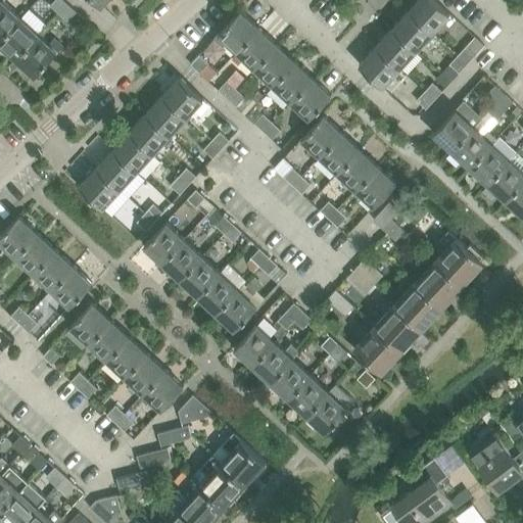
[(2,0),(0,2),(0,40),(21,17),(2,0)]
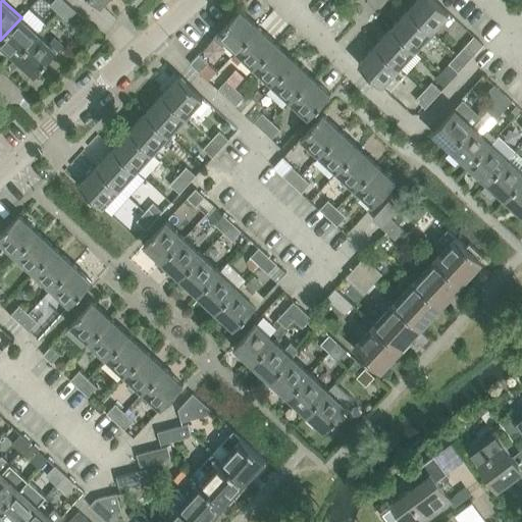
[(64,0),(54,0),(50,4),(59,12),(68,3),(64,0)]
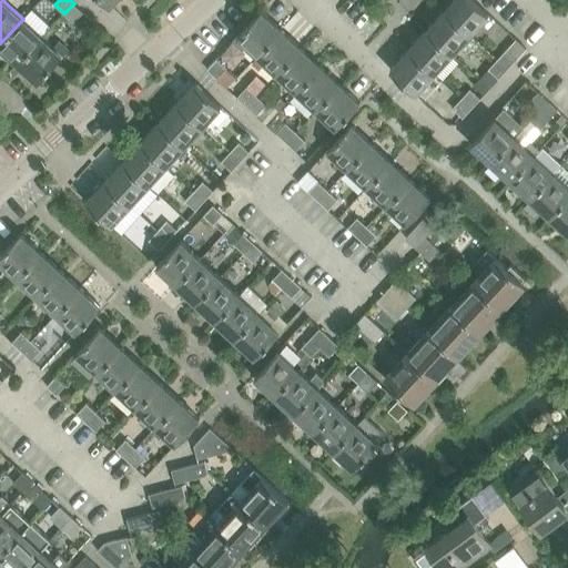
[(470,34),(489,14),(474,0),(454,0),(445,10),(470,34)]
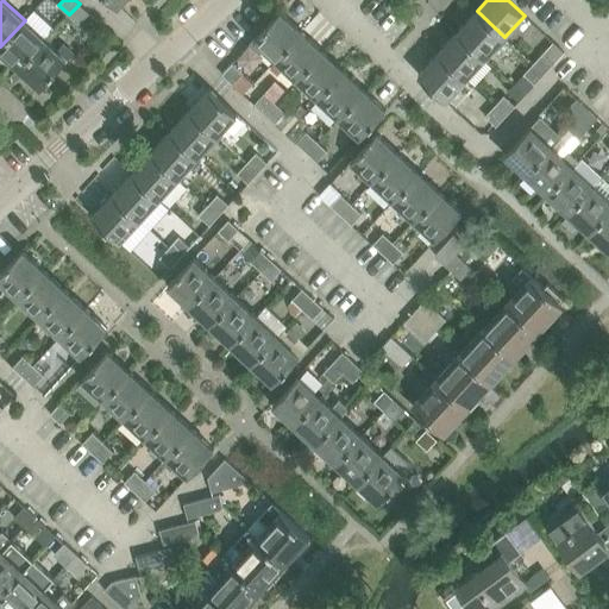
[(79,24),(89,12),(80,4),(69,14),(79,24)]
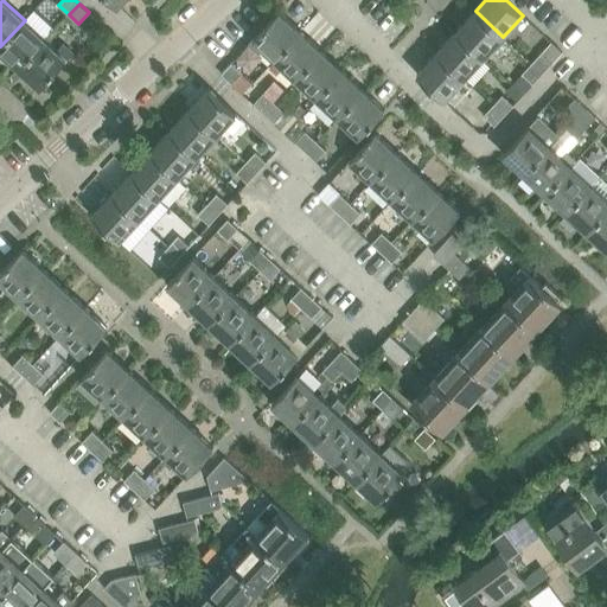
[(257,52),(262,48),(275,59),(301,31),(279,11),(249,44),(257,52)]
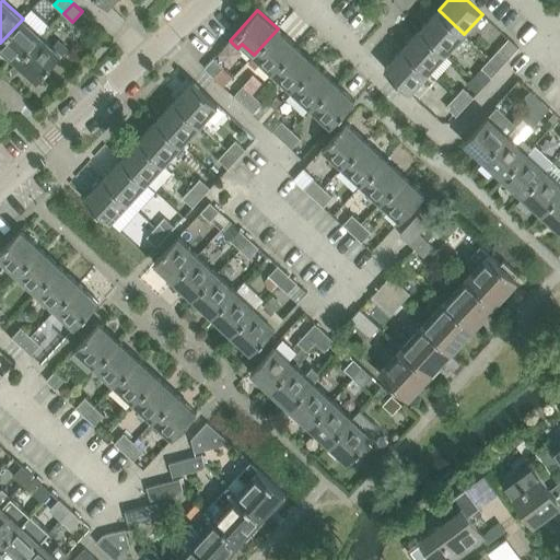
[(439,10),(421,30),(446,53),(464,34),(439,10)]
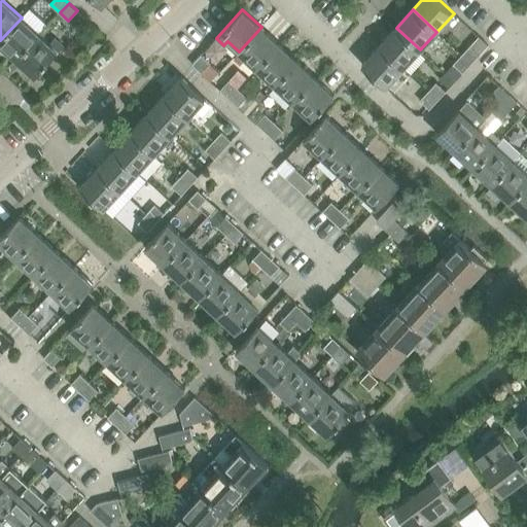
[(22,18),(0,40),(0,42),(18,59),(40,34),(22,18)]
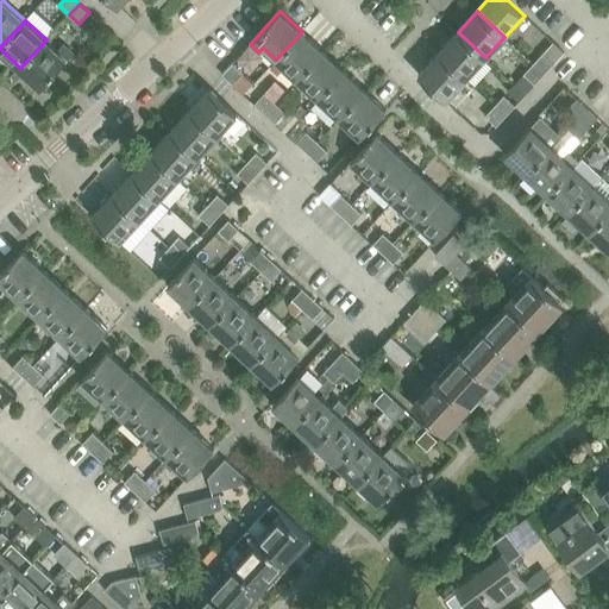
[(302,31),(276,60),(297,79),(322,51),(302,31)]
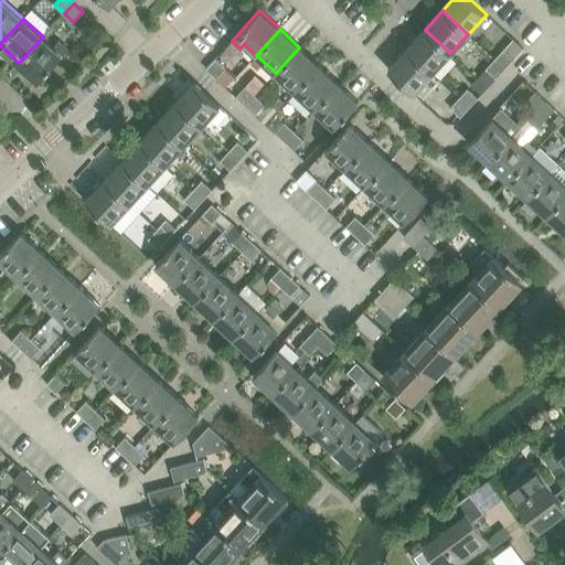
[(433,73),(450,53),(425,30),(406,49),(433,73)]
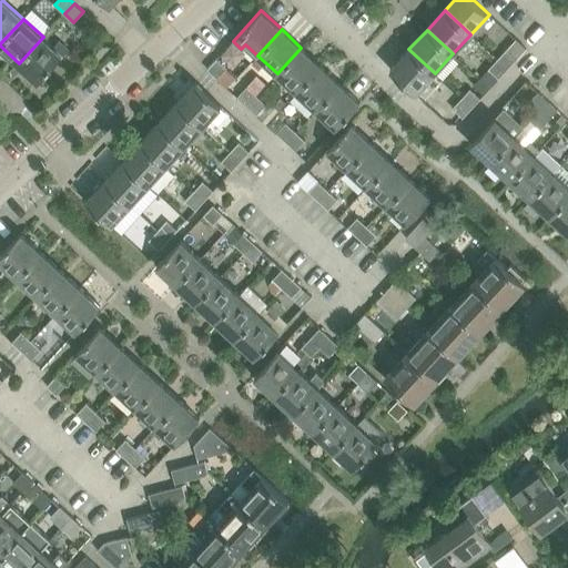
[(59,39),(53,46),(43,37),(19,63),(38,81),(69,48),(59,39)]
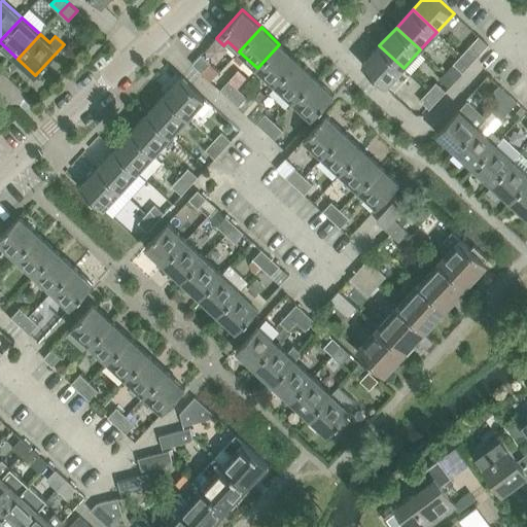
[(279,44),(257,68),(275,84),(297,61),(279,44)]
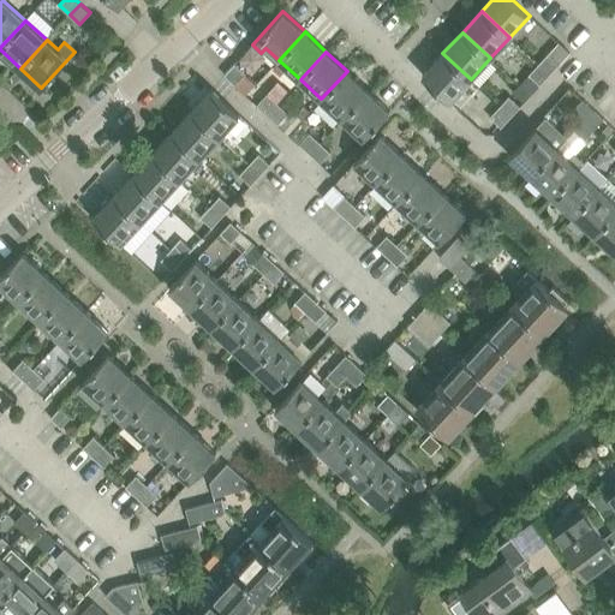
[(423,76),(451,101),(471,79),(442,53),(423,76)]
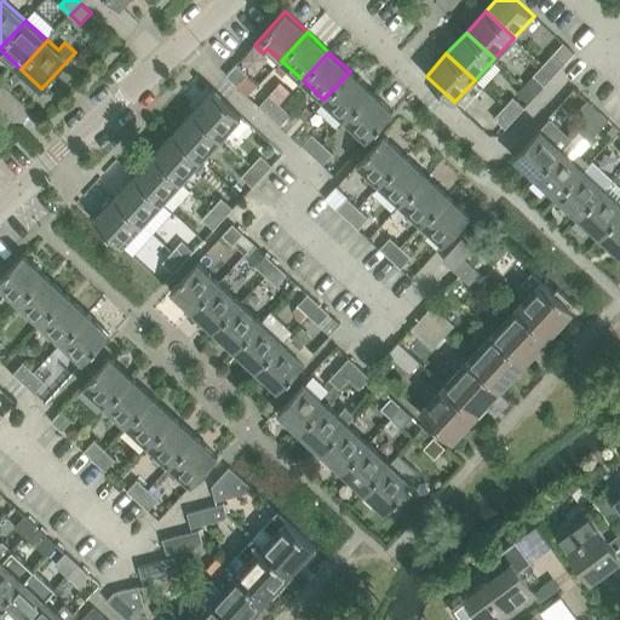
[(555,75),(564,64),(554,53),(543,64),(555,75)]
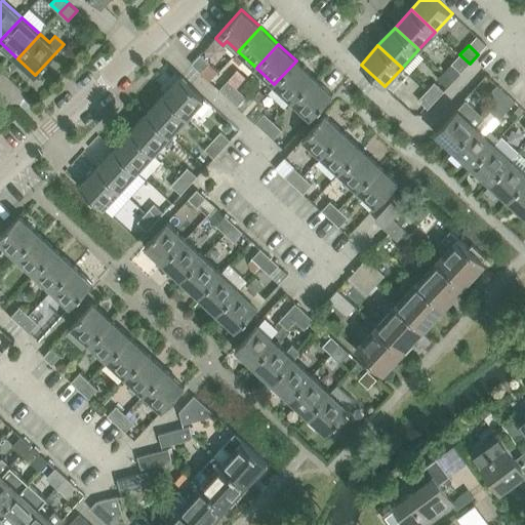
[(210,63),(201,54),(192,64),(201,73),(210,63)]
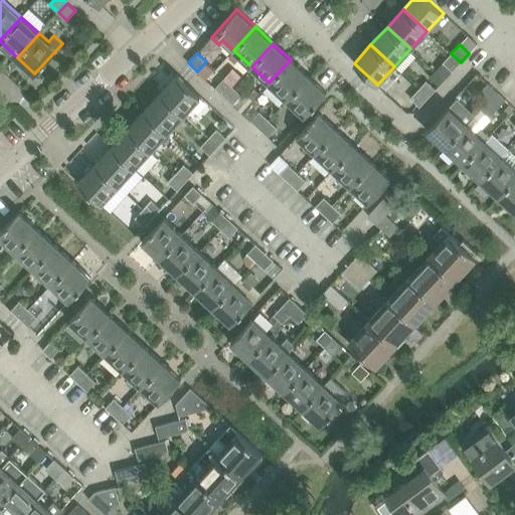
[(443,62),(453,71),(461,62),(451,53),(443,62)]
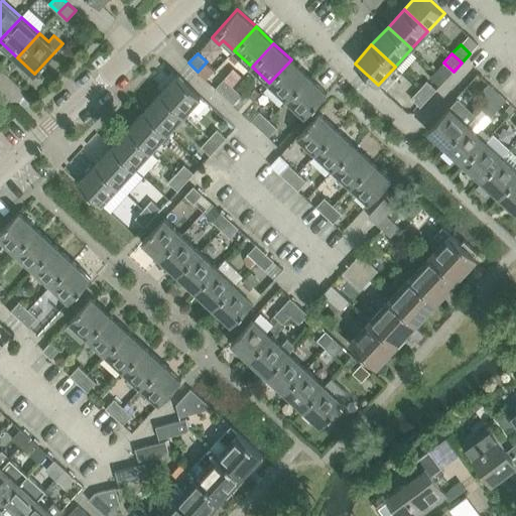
[(291,59),(269,83),(287,100),(309,76),(291,59)]
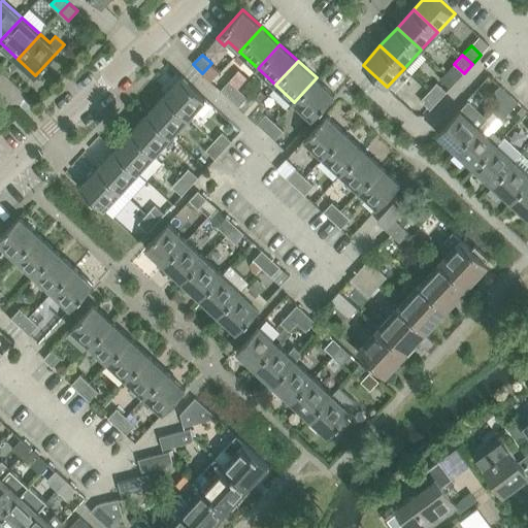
[(189,118),(205,98),(182,76),(164,95),(189,118)]
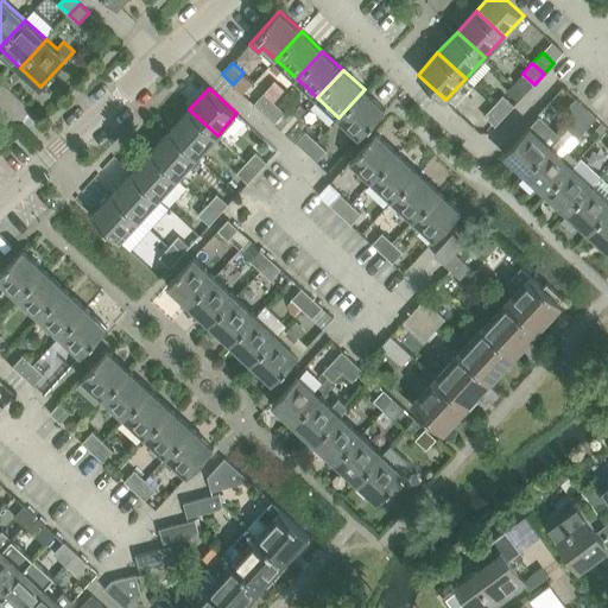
[(386,109),(385,109),(365,89),(339,118),(360,137),(386,109)]
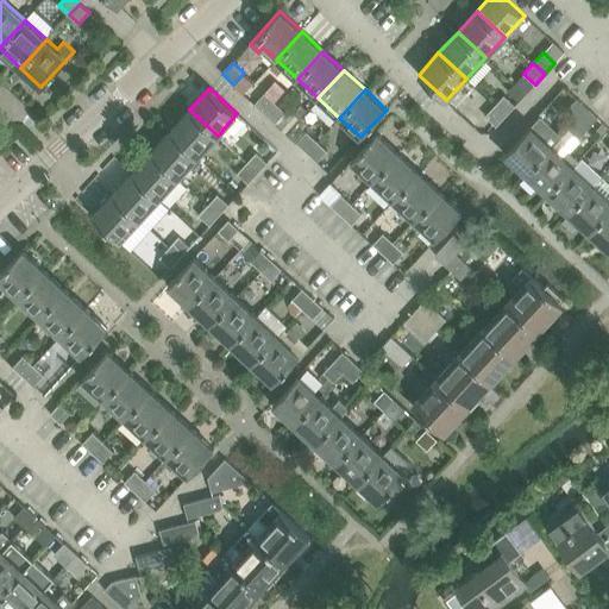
[(264,93),(255,104),(265,113),(275,102),(264,93)]
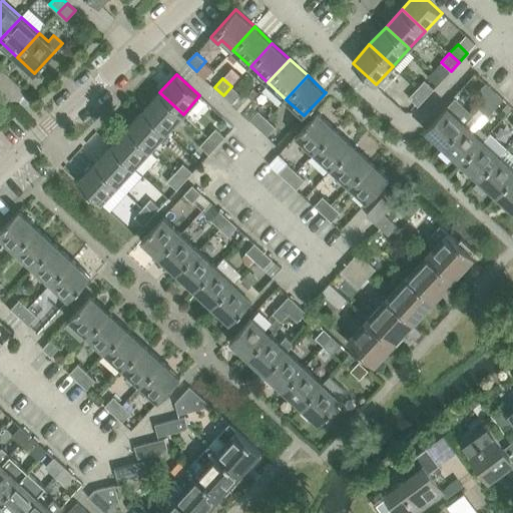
[(427,97),(434,88),(425,80),(417,88),(427,97)]
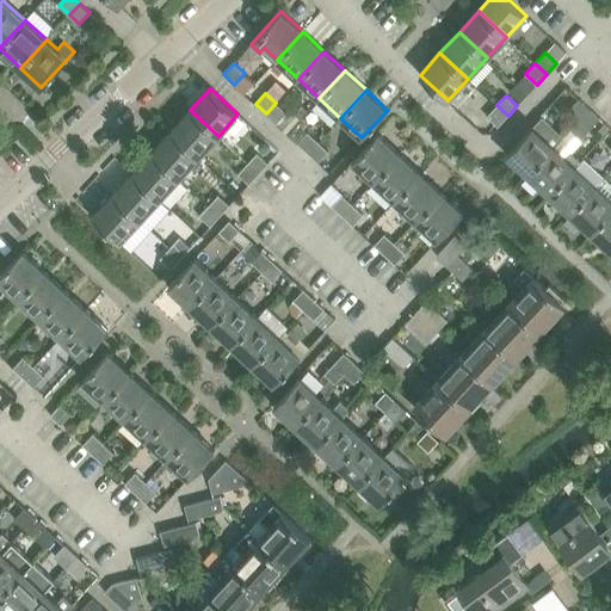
[(579,99),(568,110),(579,119),(590,109),(579,99)]
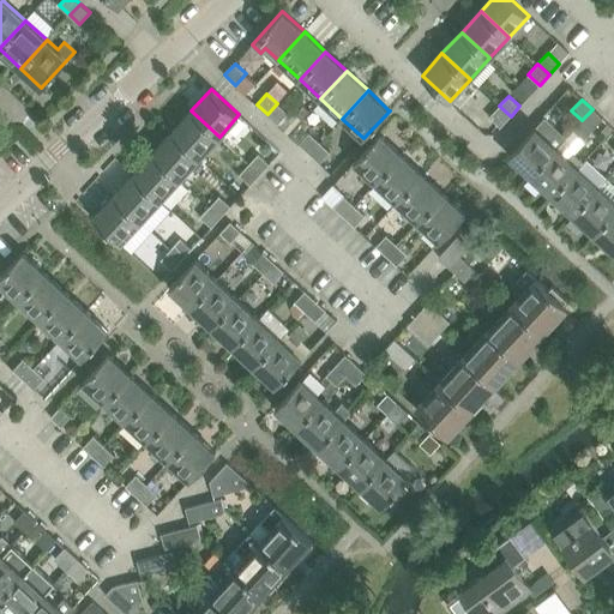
[(277,124),(288,113),(277,103),(268,114),(277,124)]
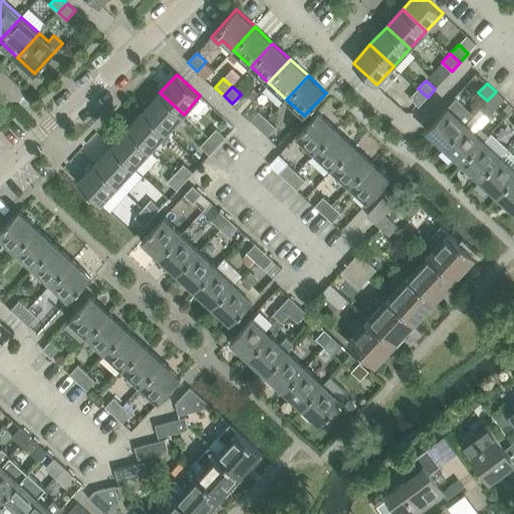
[(410,97),(419,106),(428,97),(418,88),(410,97)]
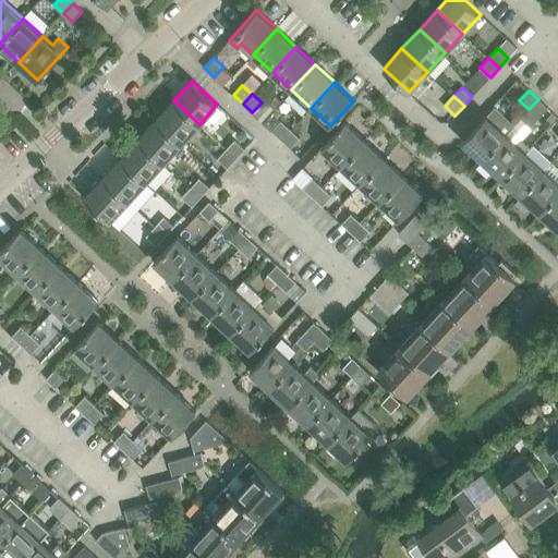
[(530,126),(548,108),(538,99),(529,109),(521,118),(530,126)]
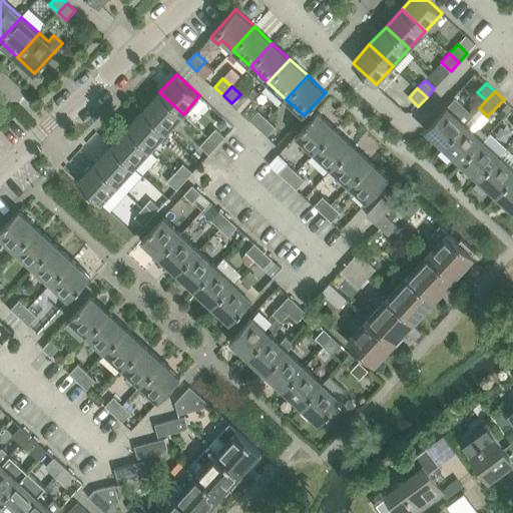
[(183,114),(159,92),(143,110),(166,131),(183,114)]
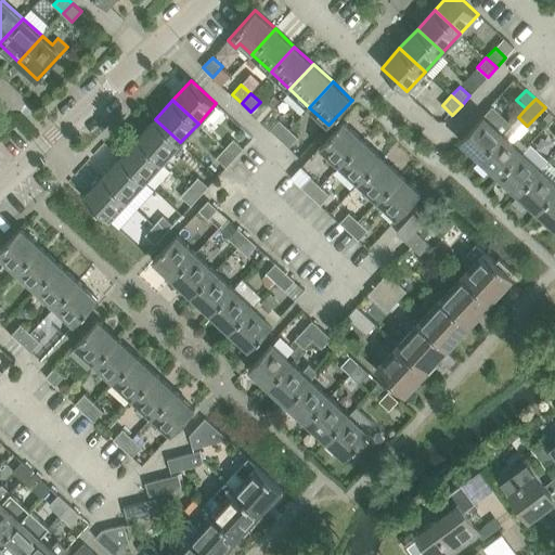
[(492,105),(483,115),(461,141),(480,158),(504,132),(512,124),(492,105)]
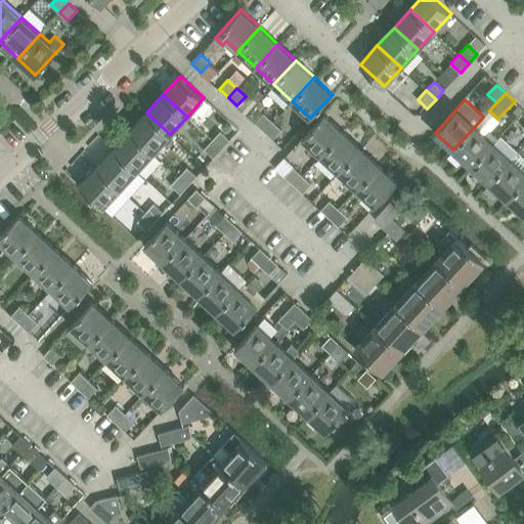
[(518,105),(513,112),(518,117),(523,110),(518,105)]
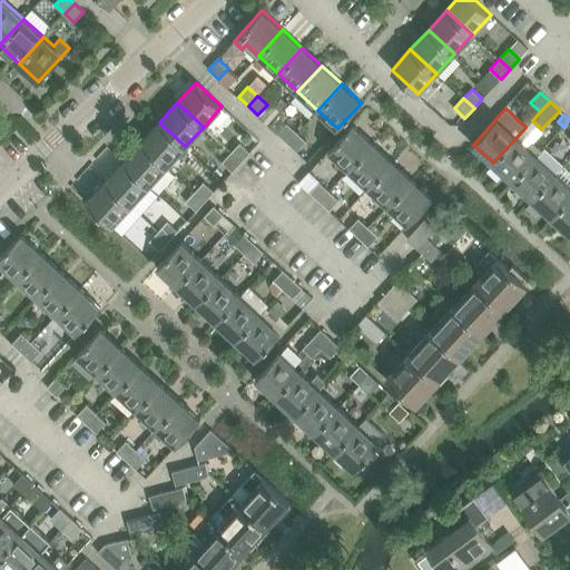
[(185,146),(159,123),(141,141),(167,166),(185,146)]
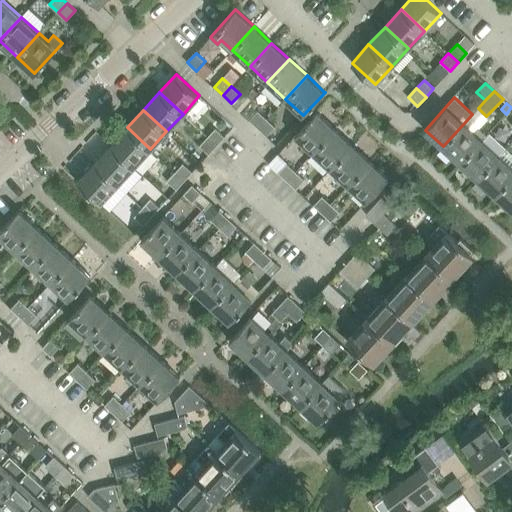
[(258,110),(249,120),(258,128),(267,118),(258,110)]
